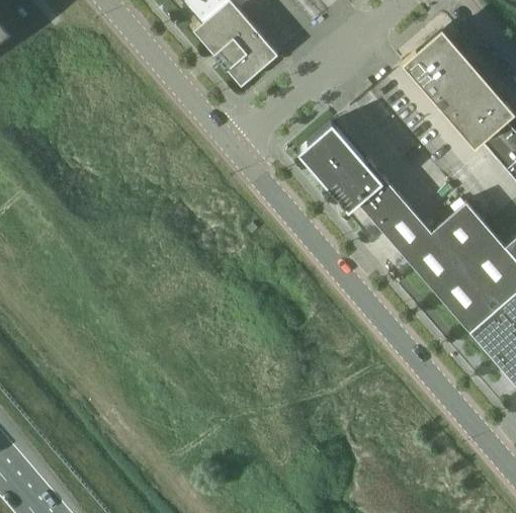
[(180,0),(203,25),(194,32),(215,56),(213,57),(228,73),(229,73),(243,89),(279,57),(232,2),(233,0),(180,0)]
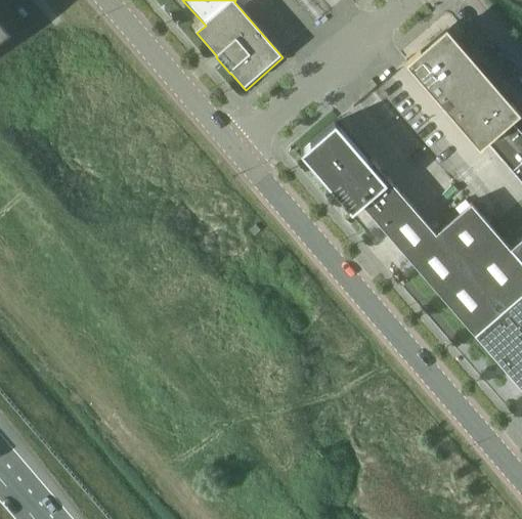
[(0,19),(0,45),(12,35),(0,19)]
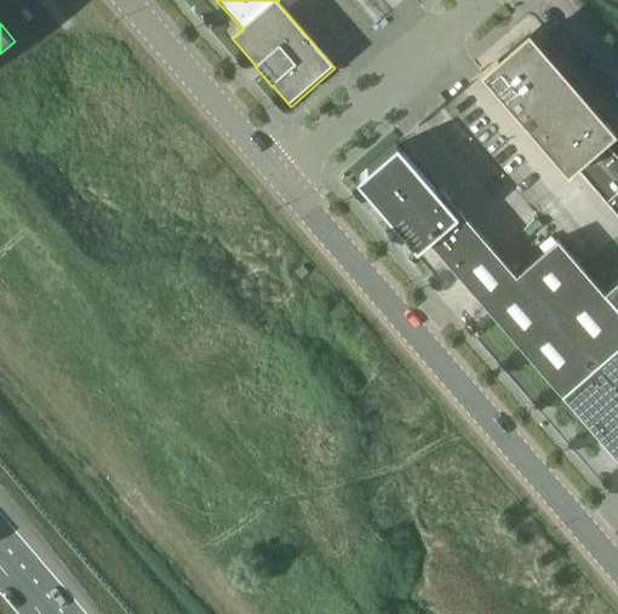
[(570,179),(578,172),(591,188),(617,218),(617,288),(607,298),(617,310),(617,159),(606,147),(617,138),(530,38),(482,78),(522,124),(531,133),(570,179)]
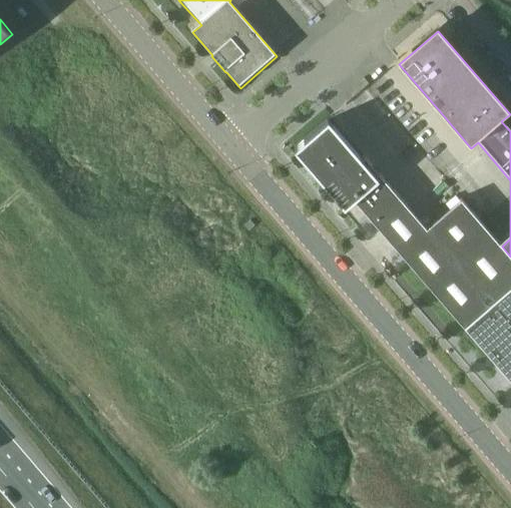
[(348,194),(356,203),(357,204),(412,268),(466,332),(466,331),(510,293),(510,257),(502,246),(501,246),(486,228),(451,259),(428,232),(382,178),(375,170),(366,160),(363,163),(330,124),(296,153),(333,195),(338,201),(339,202),(348,194)]
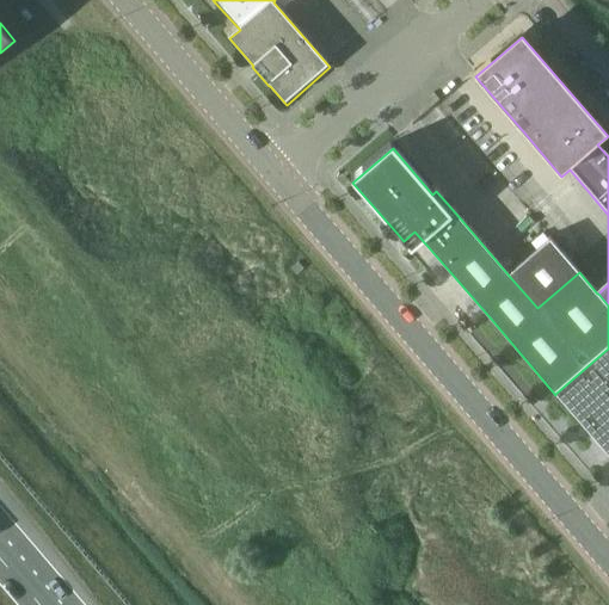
[(608,349),(555,394),(608,456),(608,349)]
